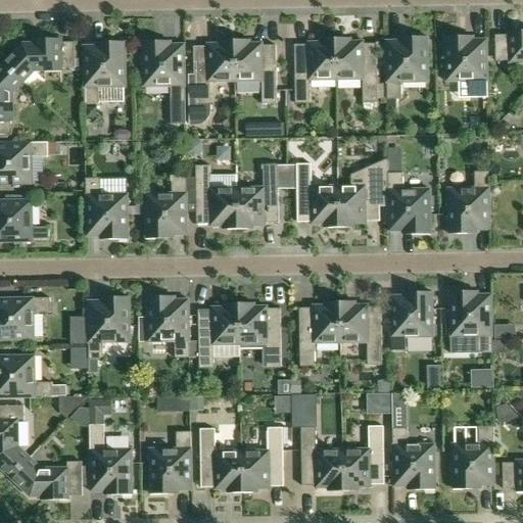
[(522,63),(522,32),(509,32),(509,36),(495,36),(495,62),(510,61),(510,64),(522,63)]
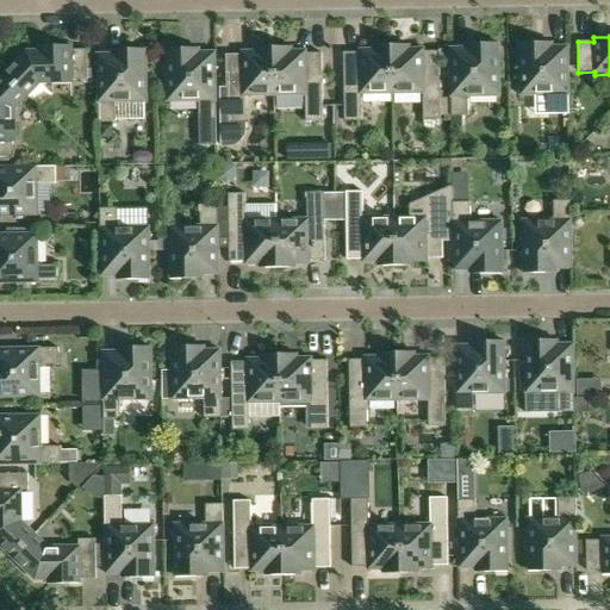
[(552,114),(570,114),(568,47),(552,47),(552,43),(520,43),(521,97),(552,95),(552,114)]
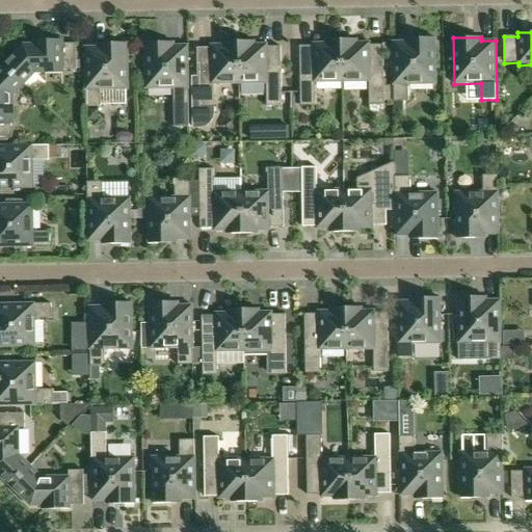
[(393,43),(394,102),(408,102),(408,85),(435,84),(435,38),(406,38),(406,43),(393,43)]
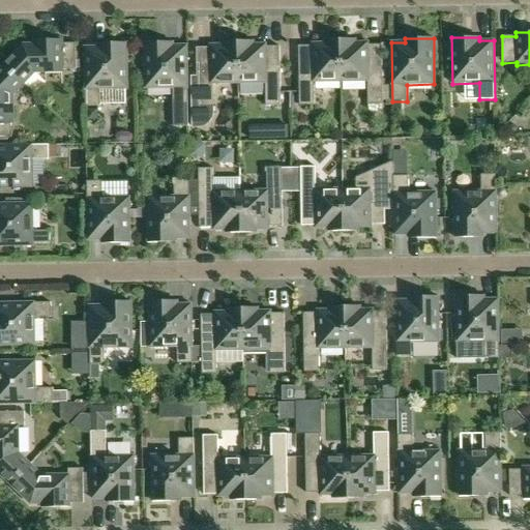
[(314,82),(341,82),(340,39),(324,39),(325,43),(313,43),(313,47),(298,47),(299,106),(315,106),(314,82)]
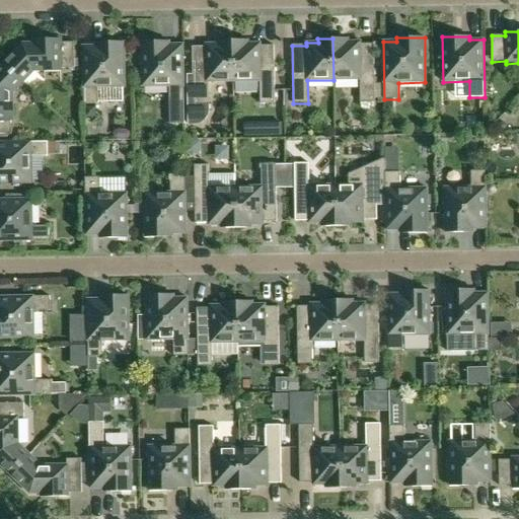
[(348,39),(332,39),(334,80),(360,80),(360,102),(375,102),(374,44),(361,45),(360,42),(348,43),(348,39)]
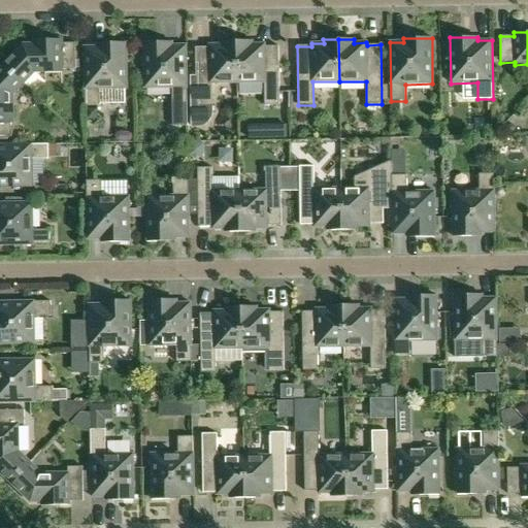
[(23,44),(3,64),(24,84),(35,72),(63,72),(63,70),(76,70),(76,43),(62,43),(62,40),(34,40),(34,44),(23,44)]
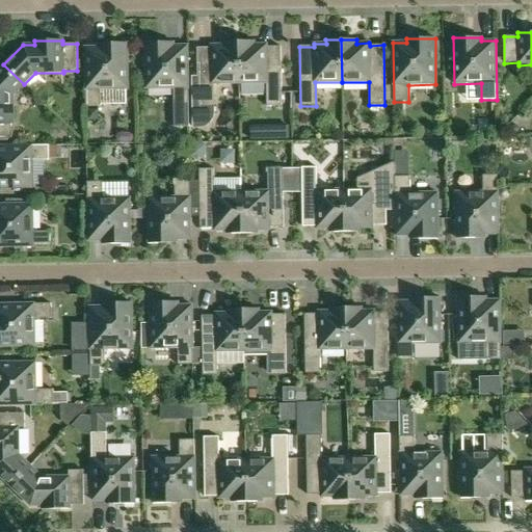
[(213,84),(239,84),(239,42),(223,42),(223,46),(211,46),(211,48),(197,48),(197,77),(192,77),(192,127),(201,127),(203,127),(206,126),(208,125),(210,124),(211,122),(212,120),(213,116),(213,114),(213,84)]
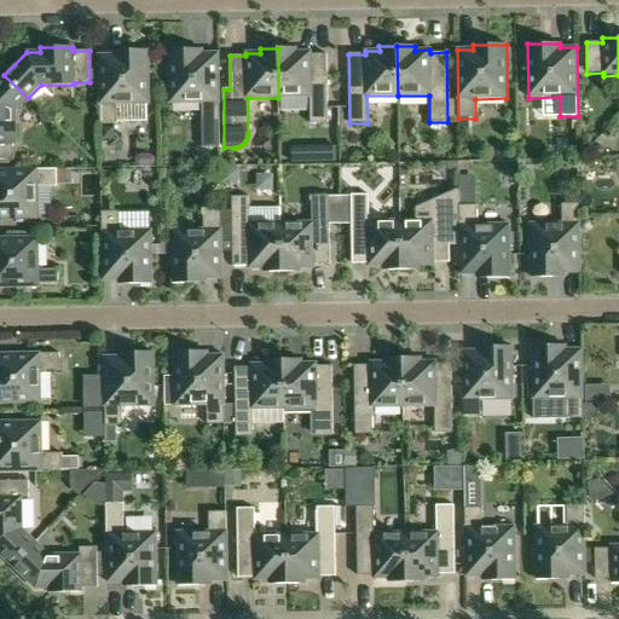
[(278,48),(278,98),(310,97),(311,123),(328,123),(327,55),(311,55),(311,52),(296,52),(296,48),(278,48)]
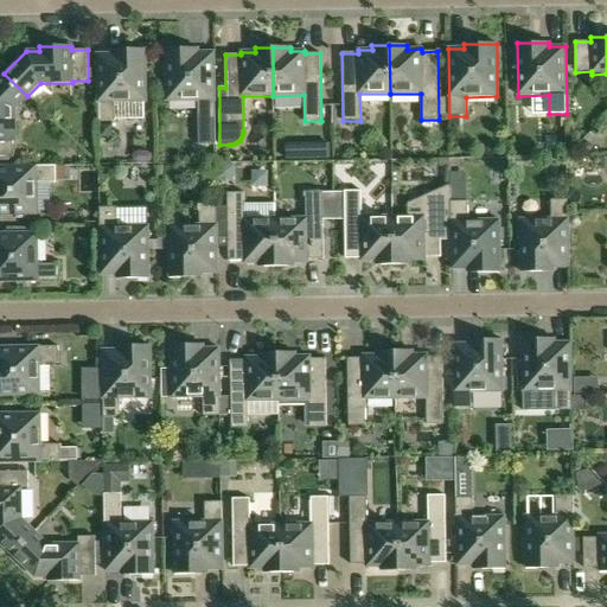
[(166,49),(166,102),(198,101),(198,121),(198,145),(205,145),(216,145),(215,120),(215,52),(198,53),(198,49),(166,49)]
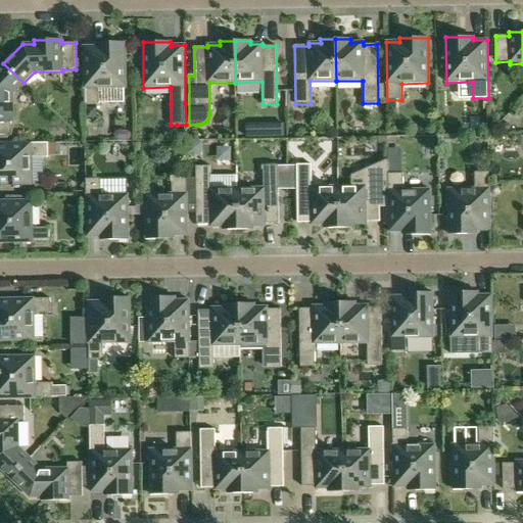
[(84,47),(85,105),(99,105),(99,103),(125,102),(124,88),(126,88),(126,43),(97,43),(97,47),(84,47)]
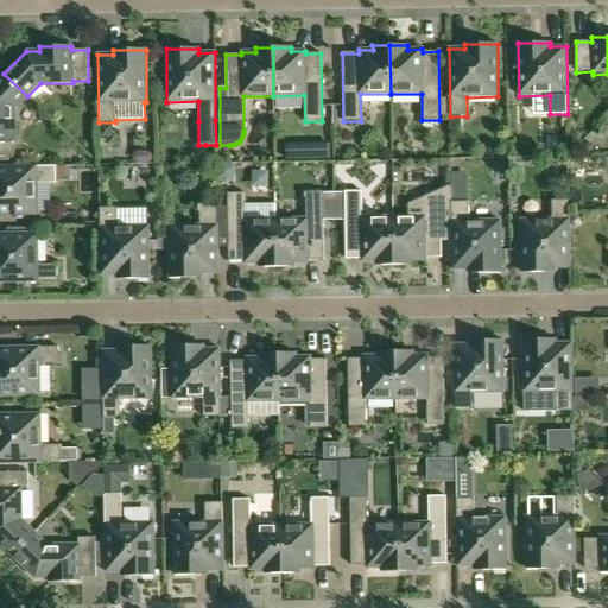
[(16,109),(27,96),(4,74),(0,77),(0,157),(13,157),(13,141),(16,141),(16,109)]
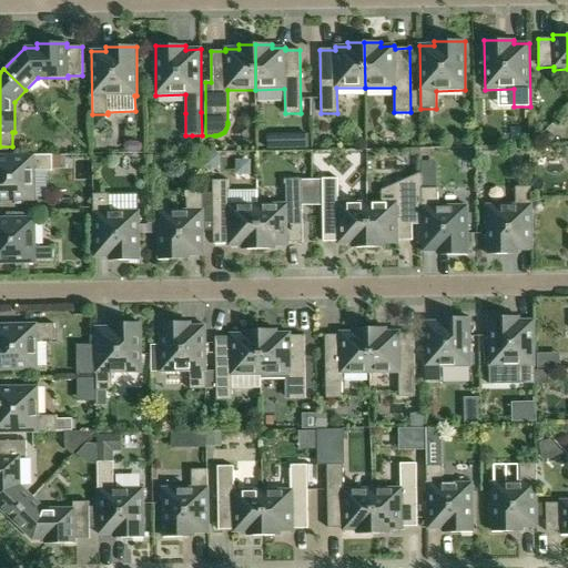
[(94,131),(101,131),(105,127),(105,120),(94,120),(94,131)]
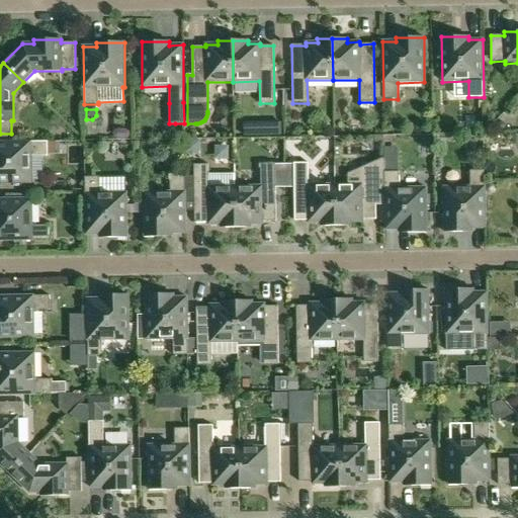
[(267,123),(267,138),(281,138),(281,123),(267,123)]
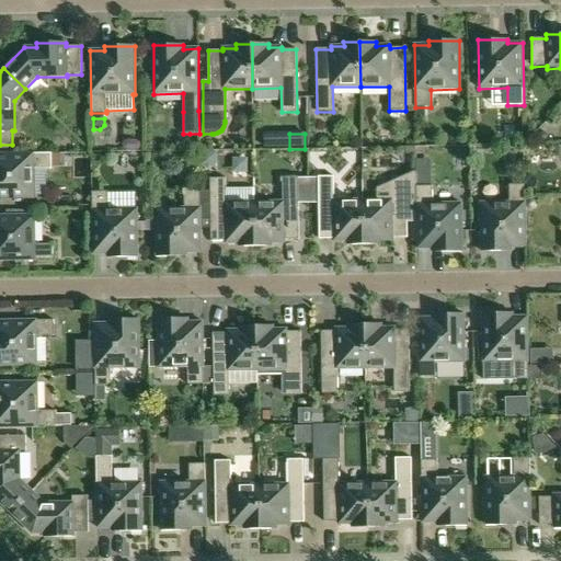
[(52,170),(52,168),(52,155),(52,153),(0,153),(0,198),(34,198),(34,170),(52,170)]
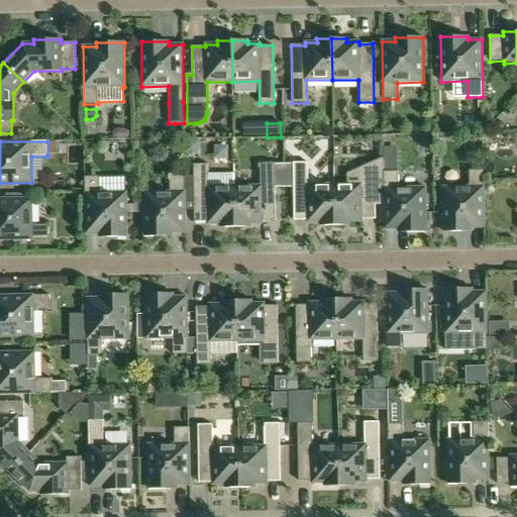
[(47,142),(47,154),(52,154),(56,154),(56,142),(47,142)]
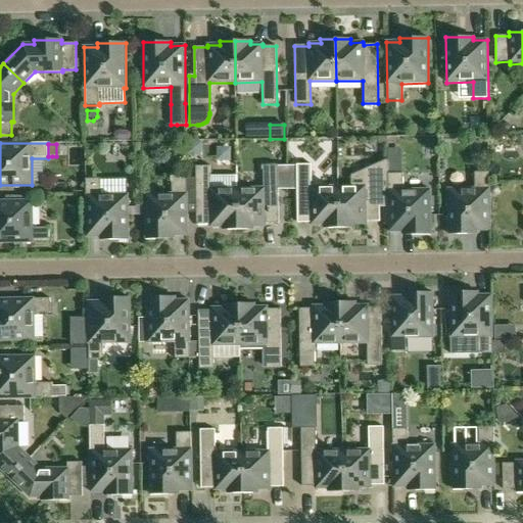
[(388,161),(388,174),(401,174),(401,161),(388,161)]
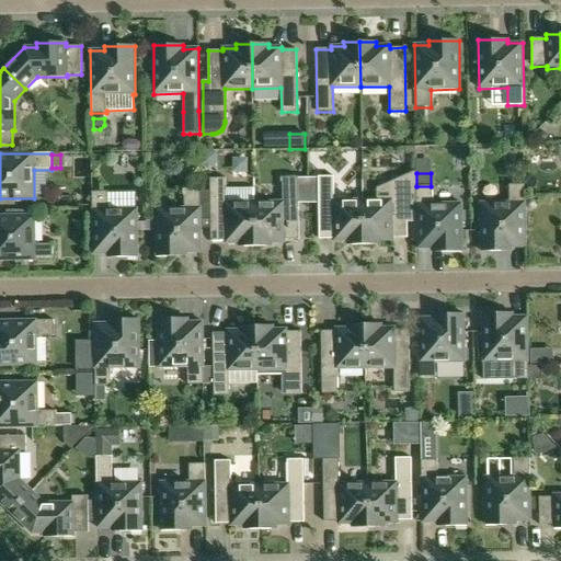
[(363,201),(364,245),(380,245),(380,241),(393,241),(393,238),(408,238),(408,221),(407,175),(391,182),(391,201),(377,201),(363,201)]
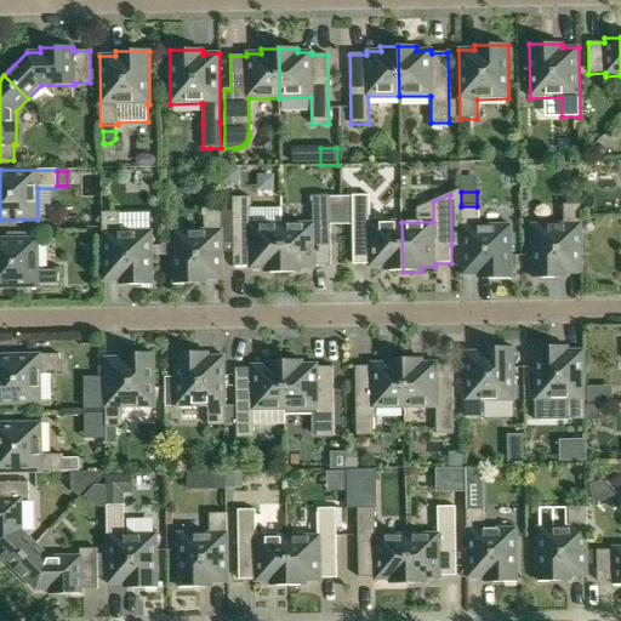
[(385,272),(403,272),(402,222),(370,222),(370,195),(352,195),(353,266),(370,265),(370,268),(385,267),(385,272)]
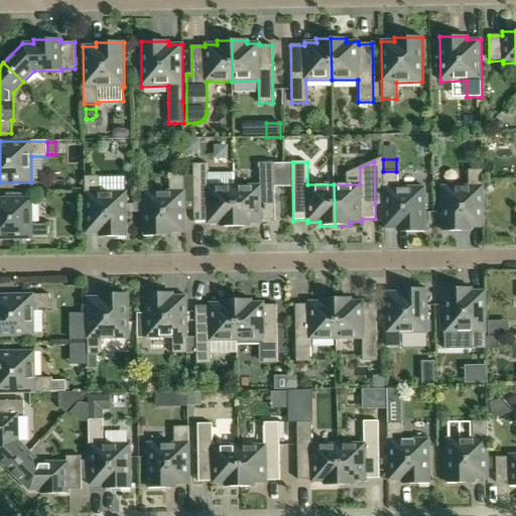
[(260,185),(234,186),(235,227),(250,227),(250,224),(262,223),(262,221),(275,221),(274,163),(260,163),(260,185)]
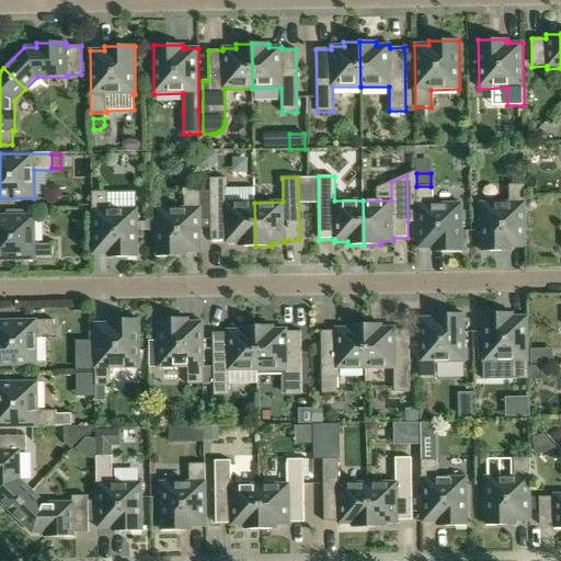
[(201,228),(210,228),(212,241),(226,241),(226,243),(239,243),(239,248),(255,247),(254,203),(254,189),(226,190),(226,179),(210,179),(210,191),(201,191),(201,228)]
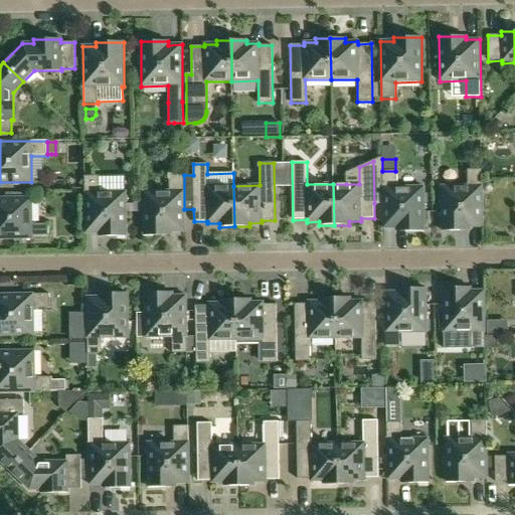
[(470,227),(483,227),(482,170),(468,170),(468,186),(441,187),(442,231),(470,231),(470,227)]
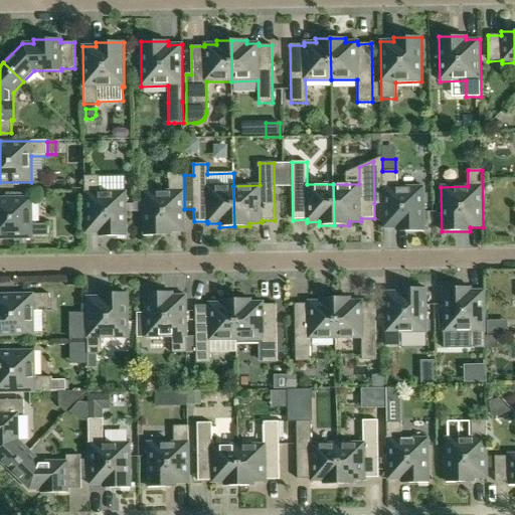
[(396,232),(424,231),(423,187),(397,187),(397,171),(395,171),(382,171),(383,228),(396,228),(396,232)]
